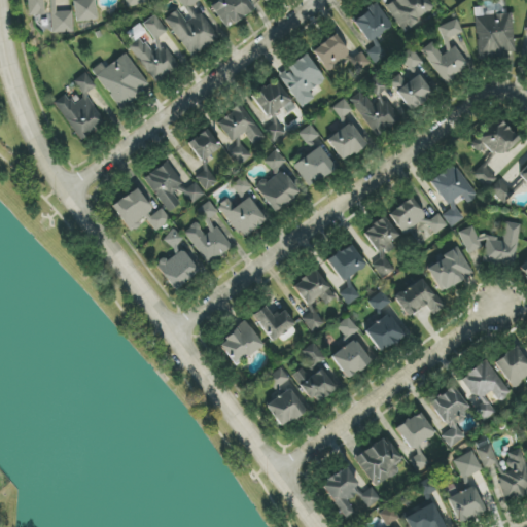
[(27,0),(28,15),(42,14),(43,23),(49,23),(50,34),(73,32),(72,11),(60,12),(59,0),(27,0)]
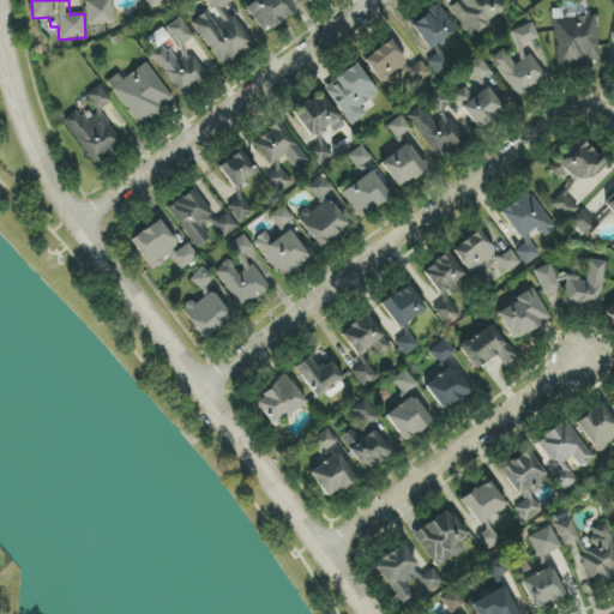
[(86,0),(88,25),(113,24),(112,0),(86,0)]
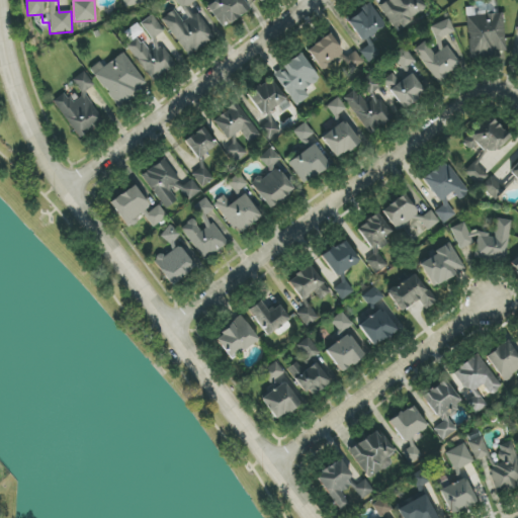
[(146,3),(144,0),(122,0),(124,8),(146,3)]
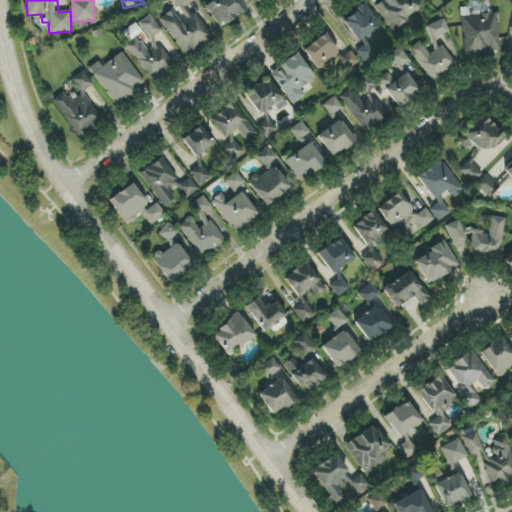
[(185,56),(212,38),(189,4),(195,0),(172,0),(177,6),(160,18),(185,56)]
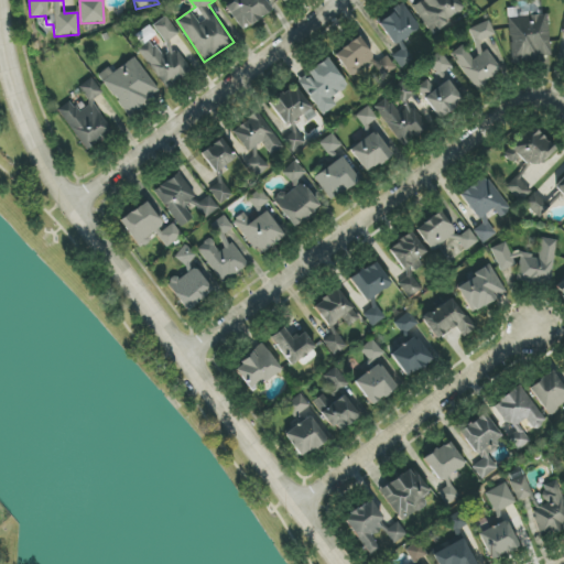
[(240,30),(270,13),(262,0),(232,0),(226,4),(240,30)]
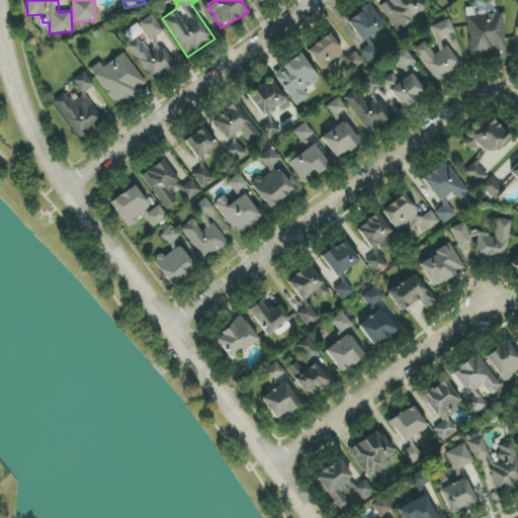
[(425,9),(418,0),(386,0),(378,7),(397,30),(425,9)]
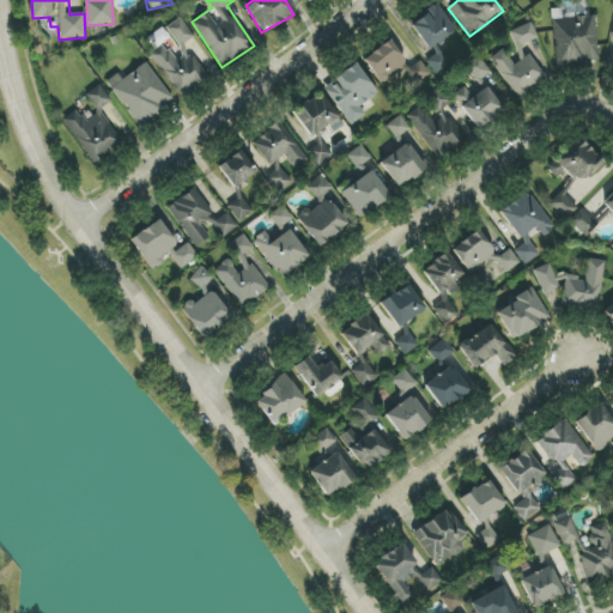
[(425,50),(456,32),(441,5),(410,22),(425,50)]
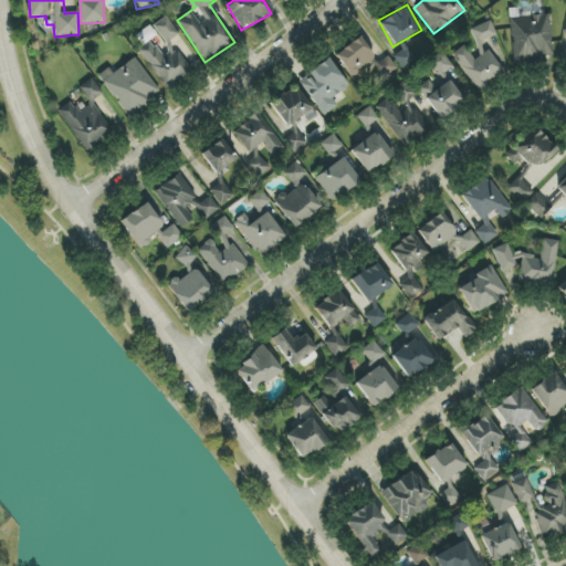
[(552,56),(549,16),(511,18),(513,63),(542,62),(541,58),(552,56)]
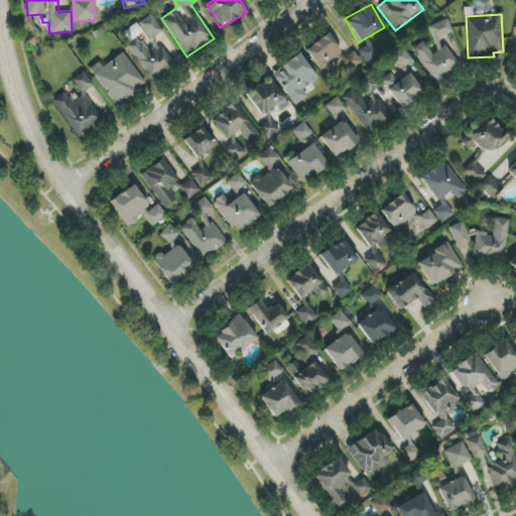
[(150,81),(174,66),(155,37),(163,31),(152,15),(136,25),(142,34),(126,44),(150,81)]
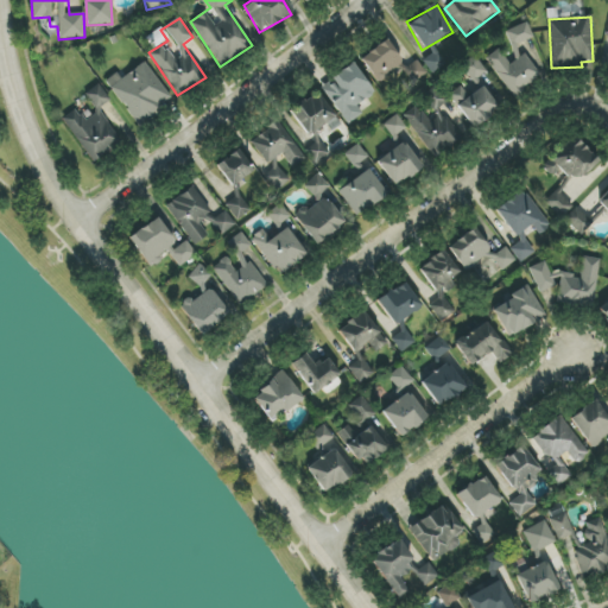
[(504,35),(518,57),(508,63),(499,49),(487,57),(512,96),(543,77),(523,45),(534,37),(525,21),(504,35)]
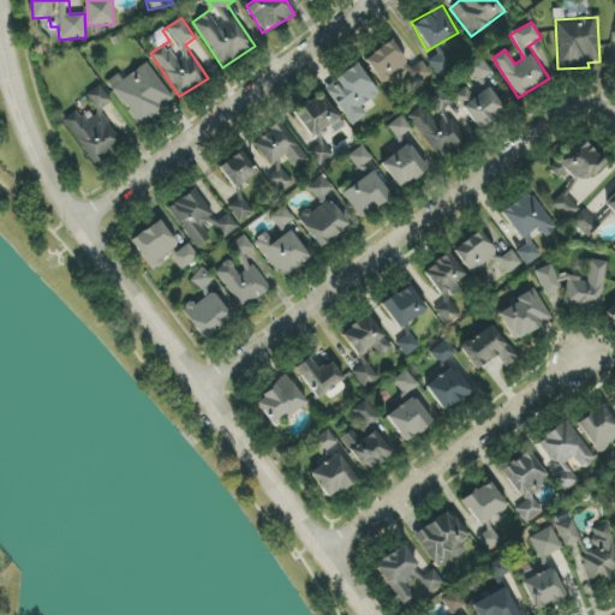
[(364,57),(380,83),(408,67),(393,41),(364,57)]
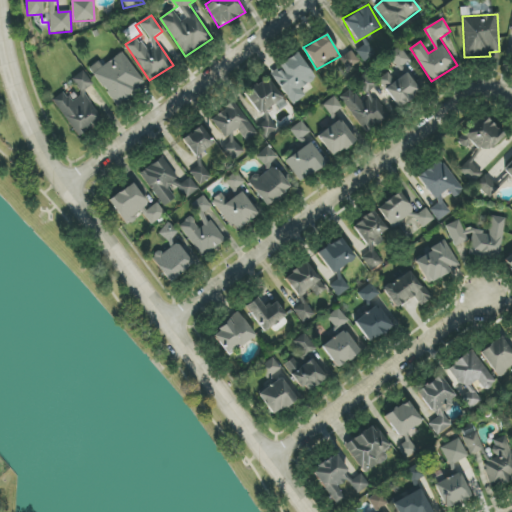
[(410,60),(399,47),(388,56),(399,69),(410,60)]
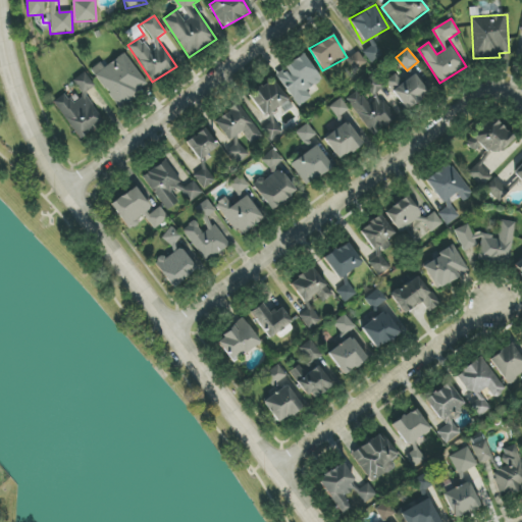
[(366,63),(357,51),(346,60),(355,72),(366,63)]
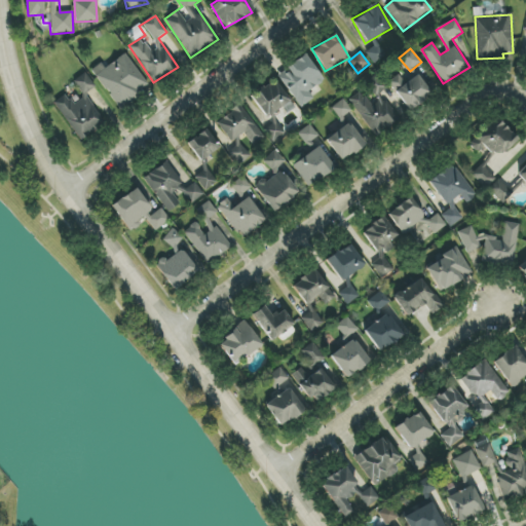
[(120,108),(150,85),(124,53),(105,69),(100,63),(90,70),(120,108)]
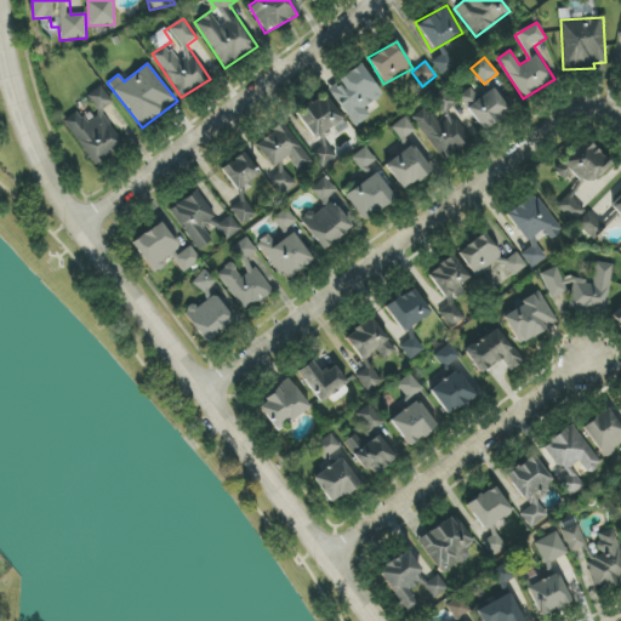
[(326,90),(355,126),(370,115),(364,108),(382,95),(359,64),(326,90)]
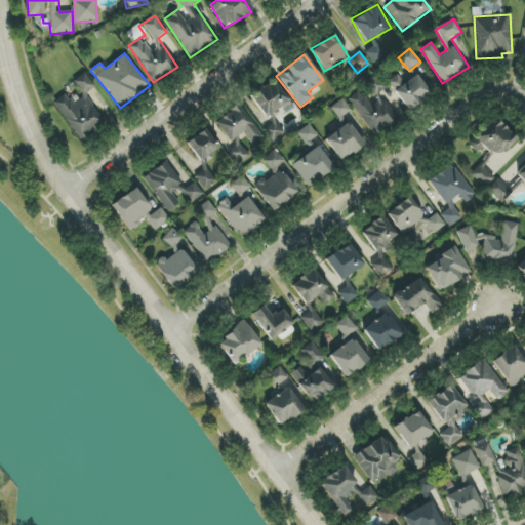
[(105,123),(85,92),(94,87),(85,73),(72,81),(80,93),(69,101),(65,95),(54,102),(78,139),(105,123)]
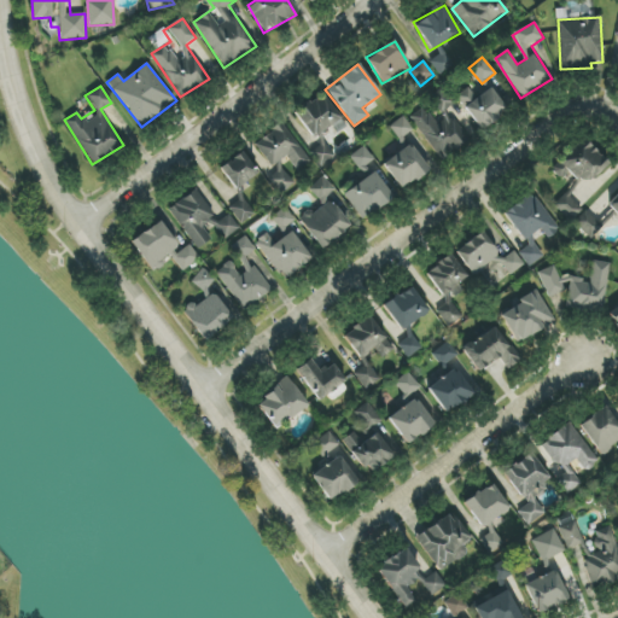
[(507,110),(489,87),(476,98),(467,87),(455,98),(482,130),(507,110)]
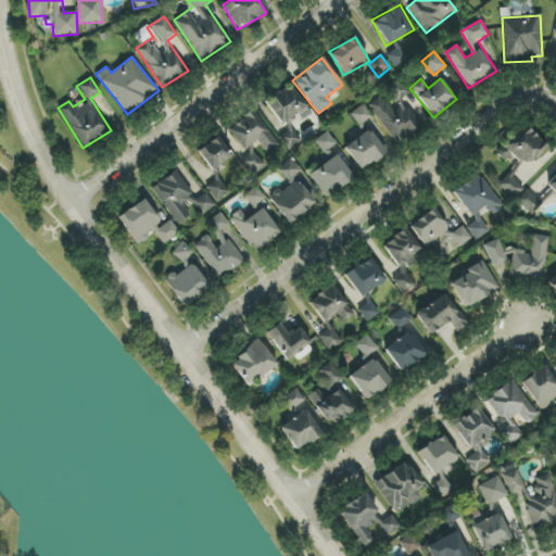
[(265,103),(282,125),(306,106),(289,85),(265,103)]
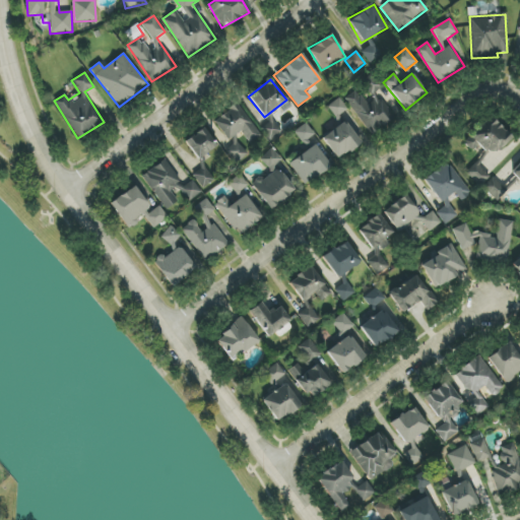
[(394,120),(381,94),(364,103),(358,90),(347,95),(367,134),(394,120)]
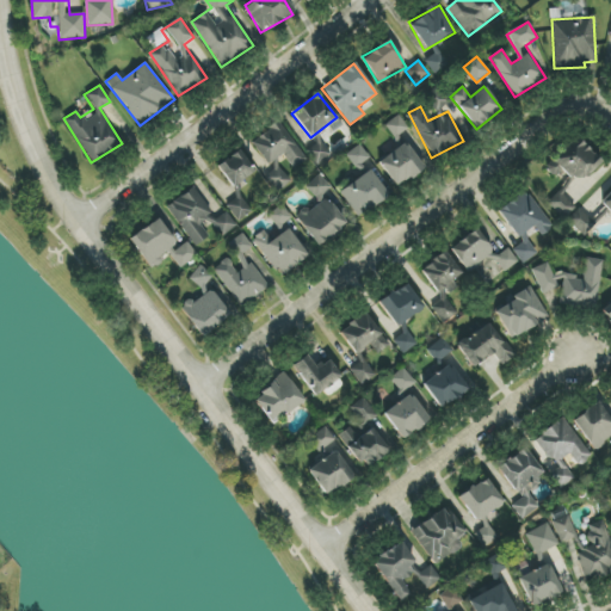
[(409,129),(399,115),(384,125),(395,140),(409,129)]
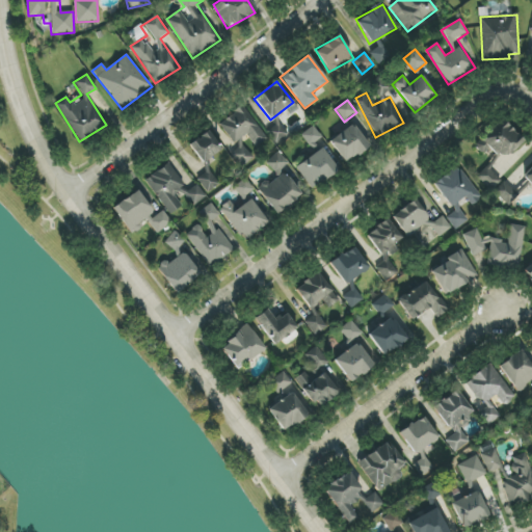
[(268,138),(243,106),(218,125),(234,145),(229,150),(242,167),(253,160),(238,141),(246,135),(256,147),(268,138)]
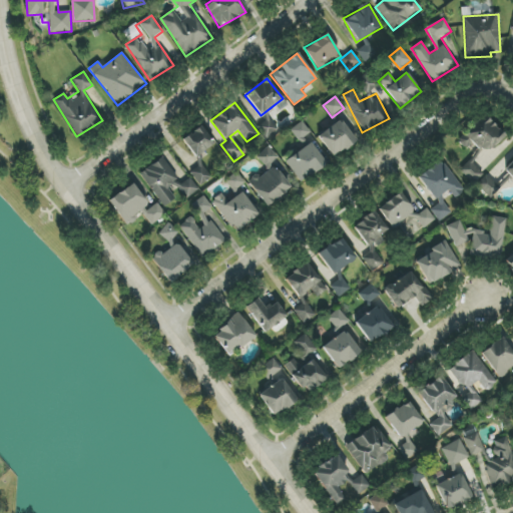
[(505,136),(484,114),(457,140),(466,149),(474,141),(486,154),(505,136)]
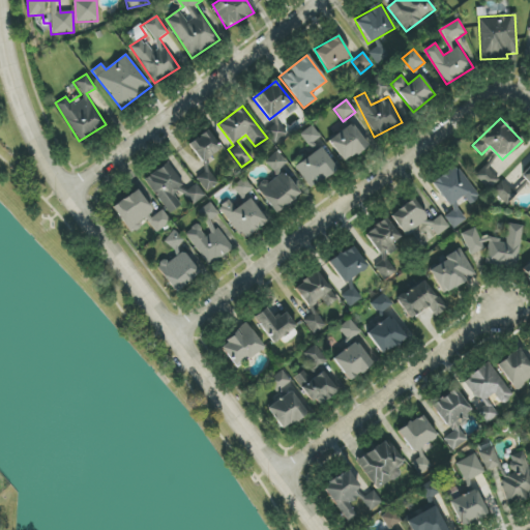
[(265,130),(274,144),(287,136),(276,122),(265,130)]
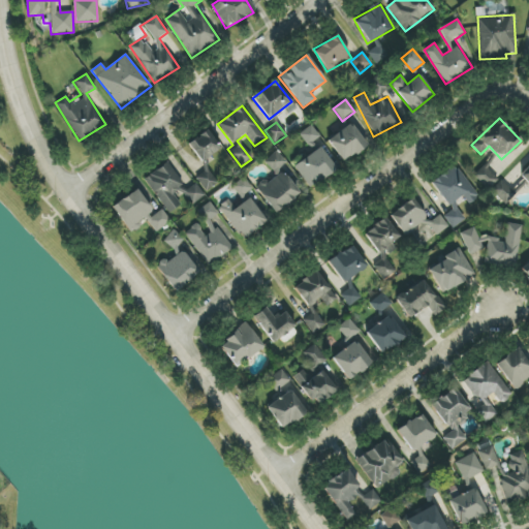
[(328,138),(342,162),(367,147),(352,124),(328,138)]
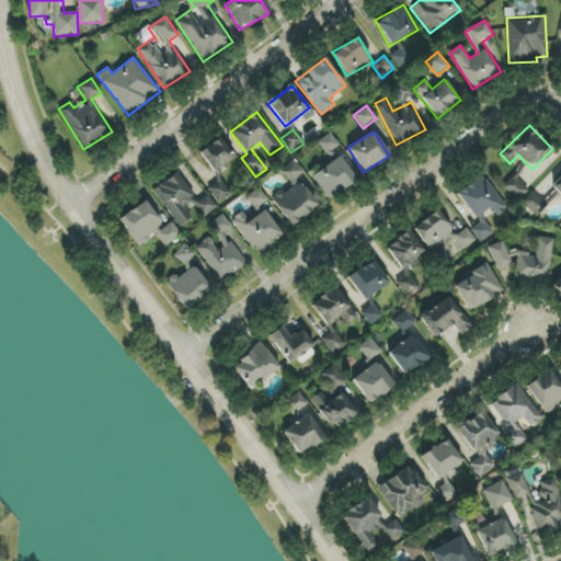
[(318,141),(327,153),(339,145),(330,133),(318,141)]
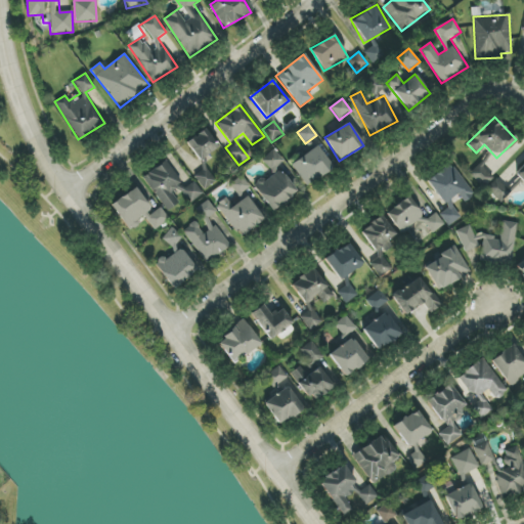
[(198,161),(218,148),(207,129),(186,141),(198,161)]
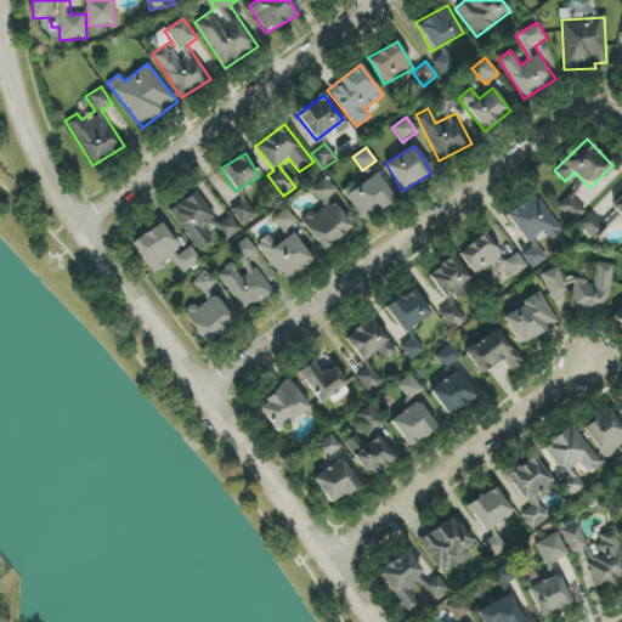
[(396,198),(377,173),(345,196),(365,221),(396,198)]
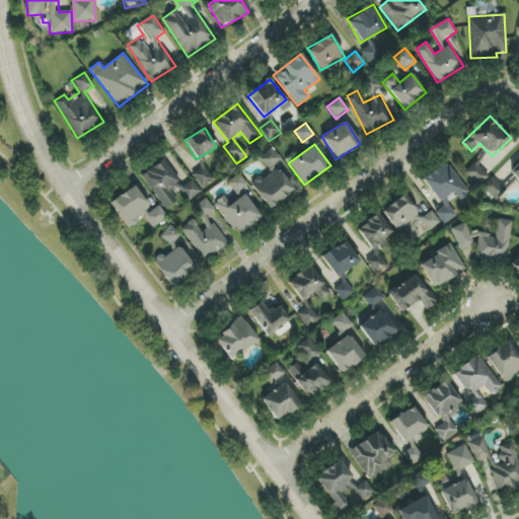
[(260,160),(271,170),(281,158),(271,149),(260,160)]
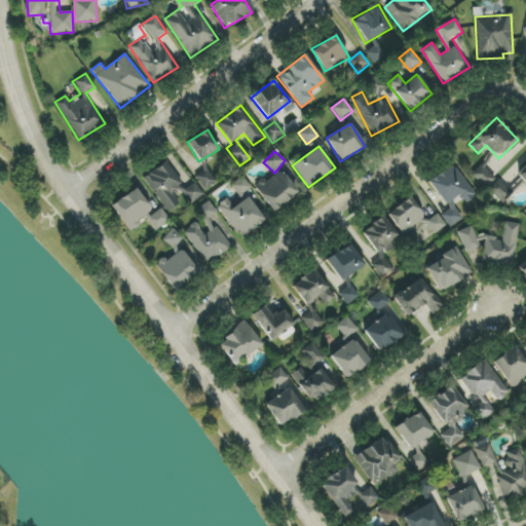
[(167,212),(179,203),(173,194),(179,189),(190,204),(203,195),(191,179),(183,185),(166,161),(143,178),(167,212)]
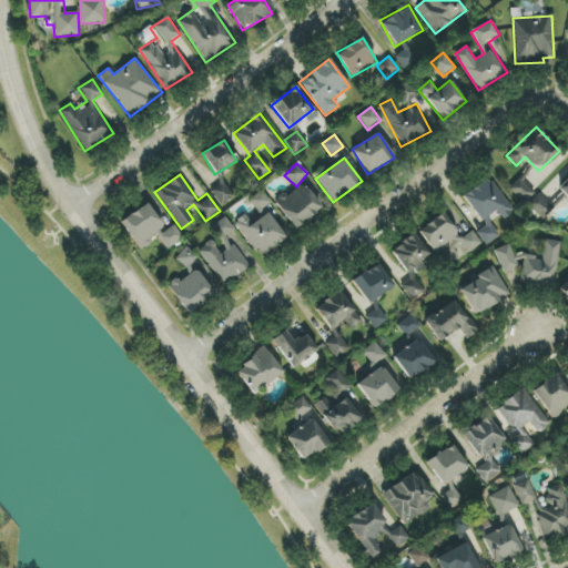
[(503,220),(514,211),(487,176),(462,196),(482,221),(496,210),(503,220)]
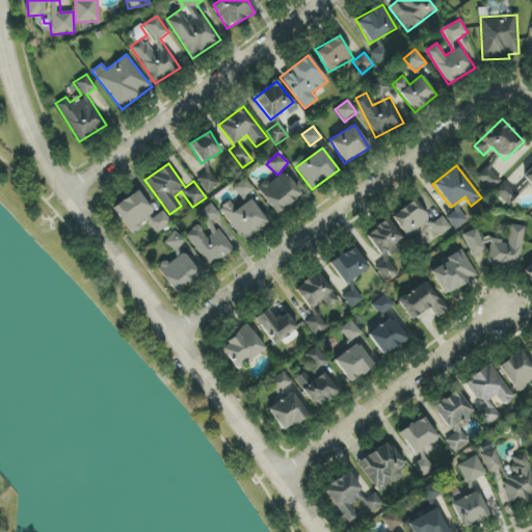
[(195,174),(205,193),(218,187),(210,167),(195,174)]
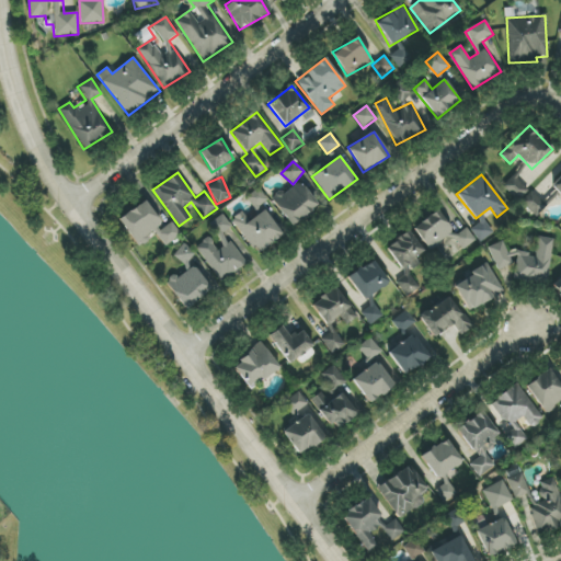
[(528,191),(514,176),(503,187),(517,202),(528,191)]
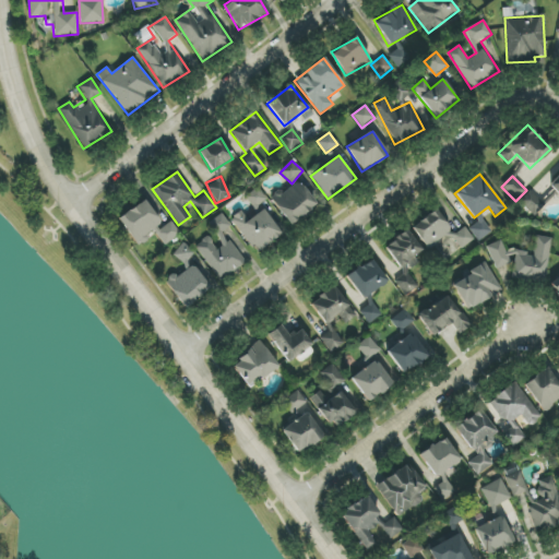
[(287,225),(317,209),(301,181),(272,198),(287,225)]
